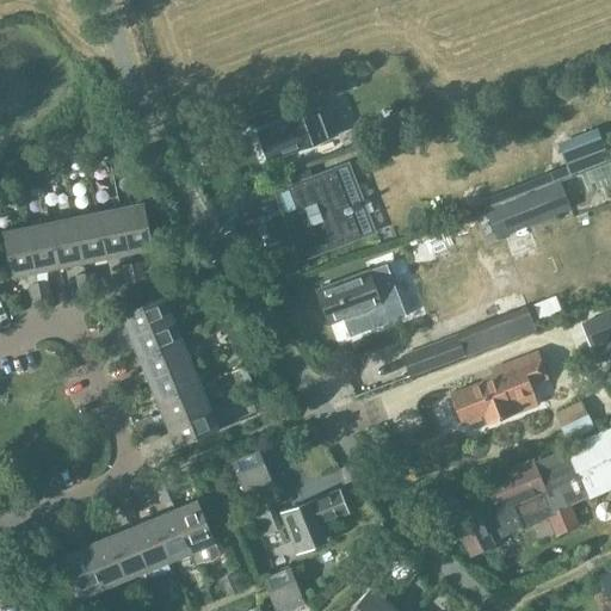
[(303,118),(285,124),(291,137),(296,152),(314,146),(329,140),(340,135),(328,107),(318,112),(303,118)]
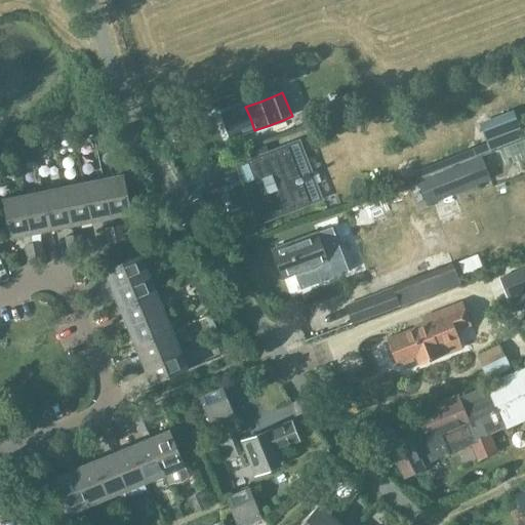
[(211,110),(207,102),(186,110),(189,119),(211,110)]
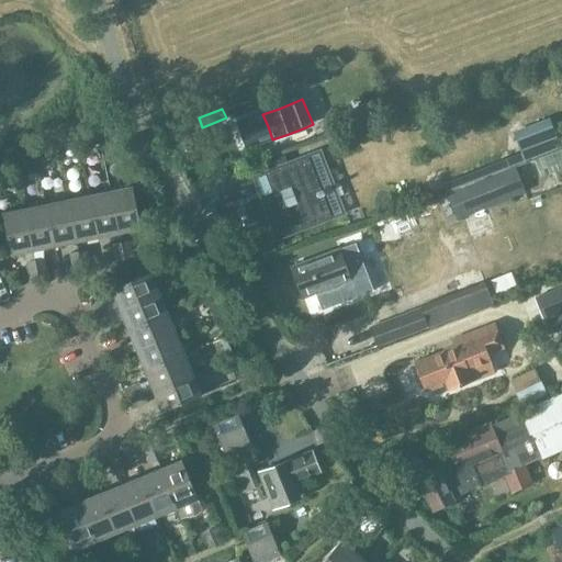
[(272,139),(262,114),(237,124),(247,149),(272,139)]
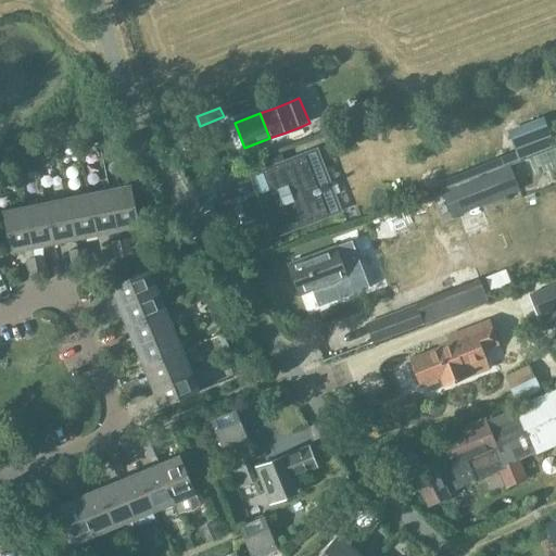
[(517,152),(553,138),(545,118),(508,133),(517,152)]
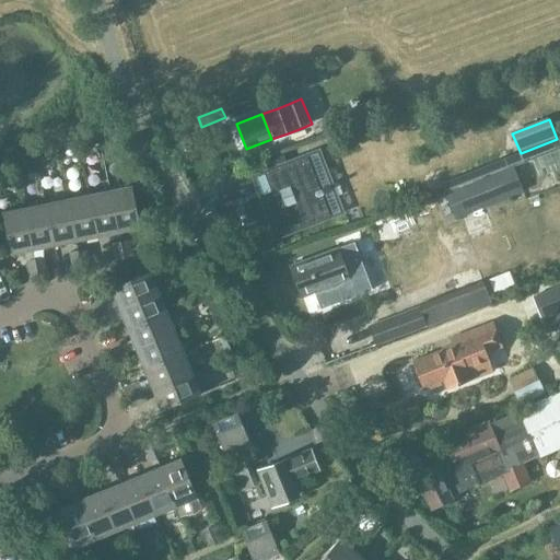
[(104,149),(107,162),(121,159),(119,146),(104,149)]
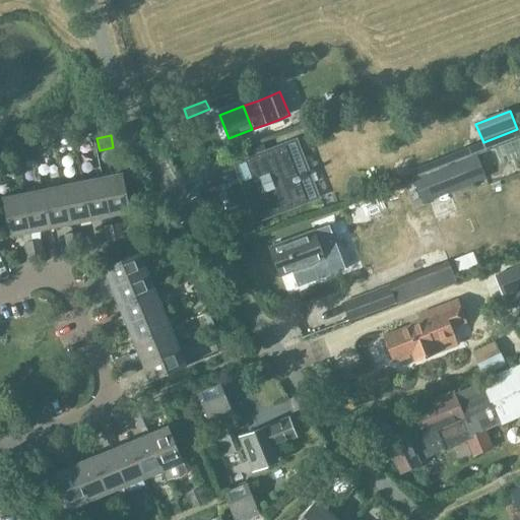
[(246,163),(238,166),(244,183),(258,219),(306,201),(316,197),(296,143),(285,147),(246,163)]
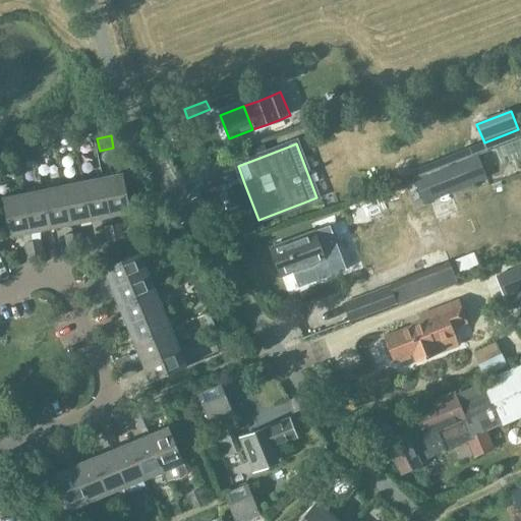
[(477,155),(444,169),(452,193),(487,179),(477,155)]
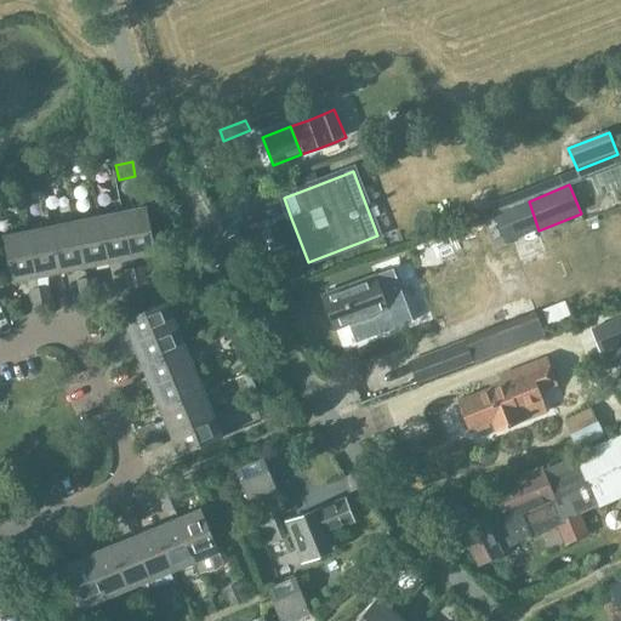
[(147,206),(123,211),(132,258),(157,254),(147,206)]
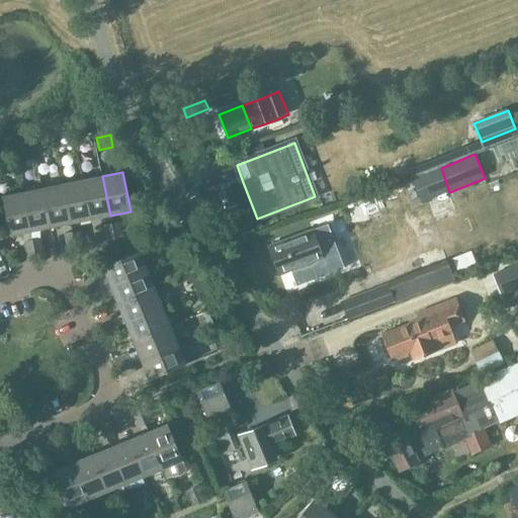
[(102,176),(82,180),(90,220),(110,216),(102,176)]
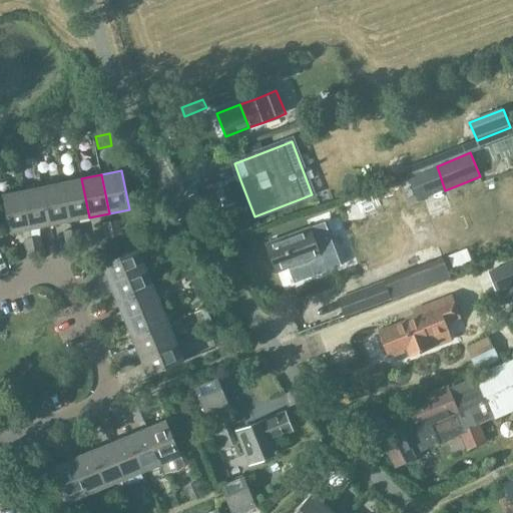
[(81,178),(62,182),(70,221),(89,217),(81,178)]
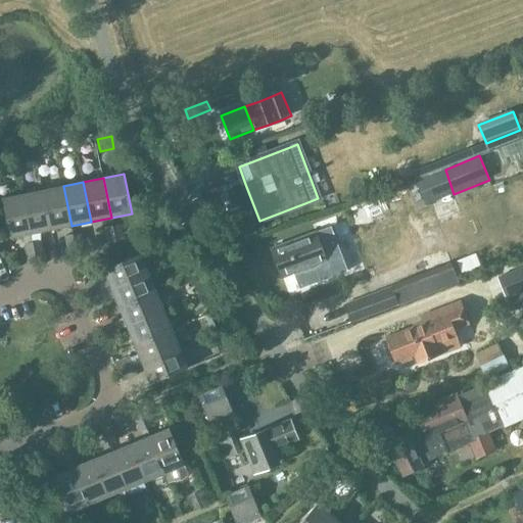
[(63,186),(43,190),(51,230),(72,226),(63,186)]
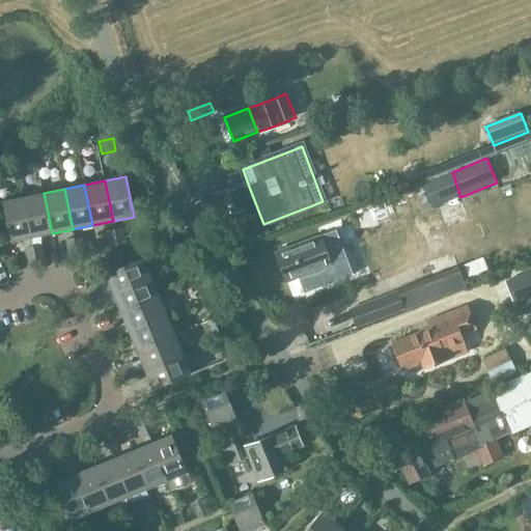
[(44,193),(24,197),(32,238),(52,233),(44,193)]
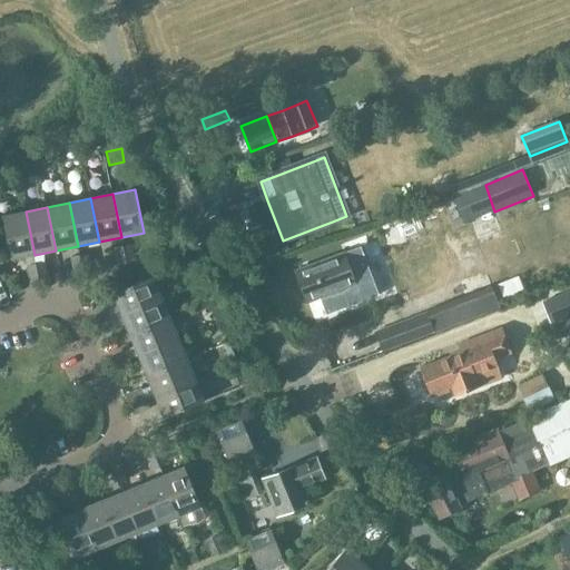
[(11,259),(35,255),(26,212),(3,216),(11,259)]
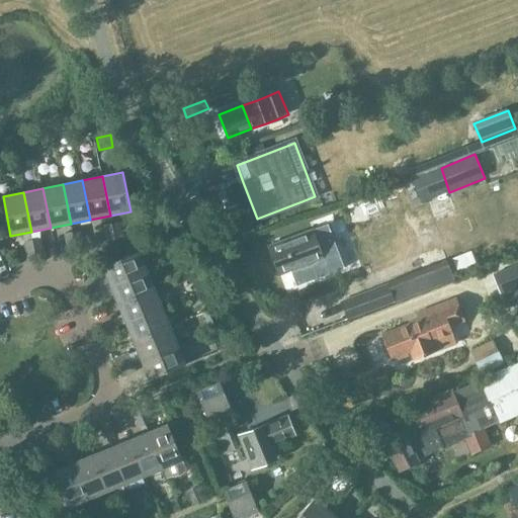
[(378,194),(346,207),(351,223),(384,209),(378,194)]
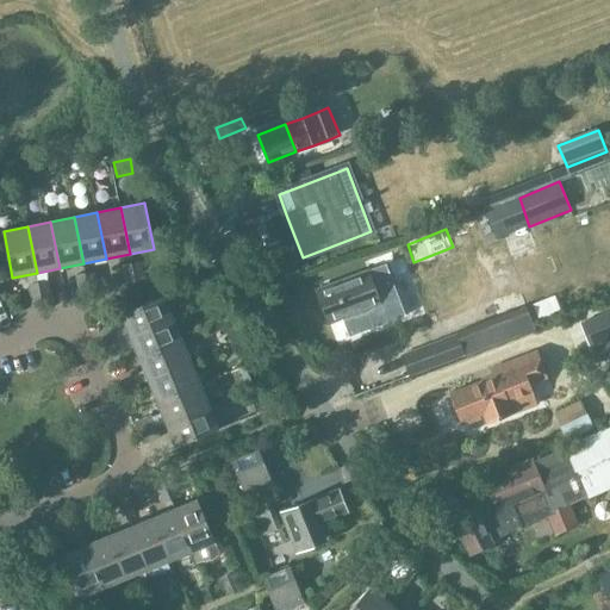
[(141,262),(132,265),(136,282),(144,280),(141,262)]
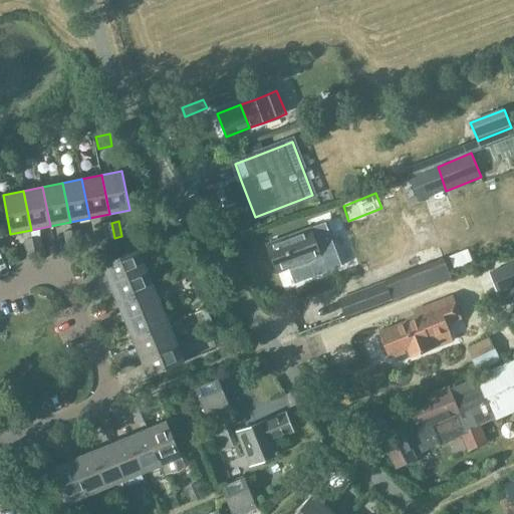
[(114,238),(111,223),(103,225),(106,239),(114,238)]
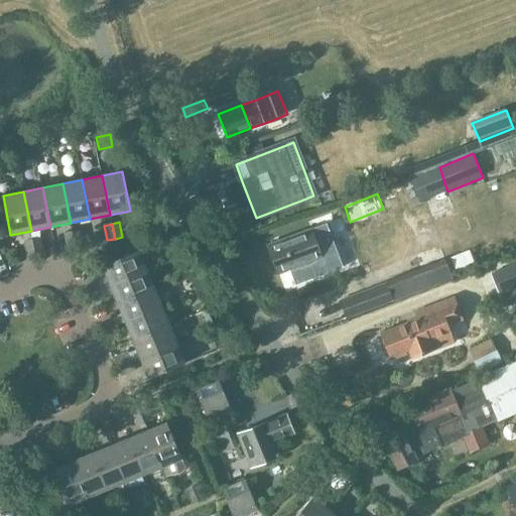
[(311,230),(268,246),(278,274),(290,270),(295,285),(343,268),(327,225),(311,230)]
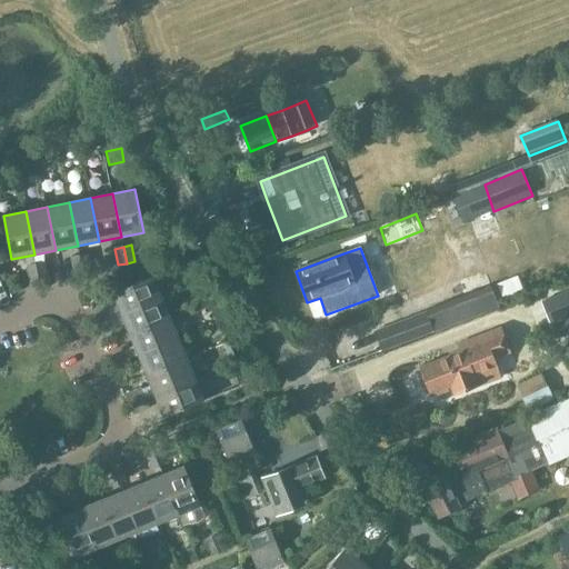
[(88,253),(79,256),(82,272),(91,270),(88,253)]
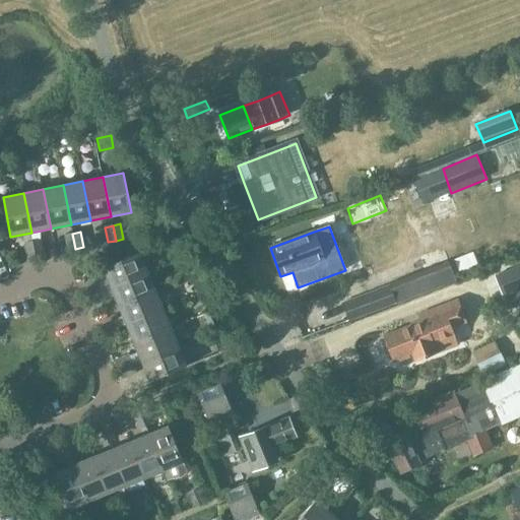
[(75,249),(72,234),(65,235),(68,250),(75,249)]
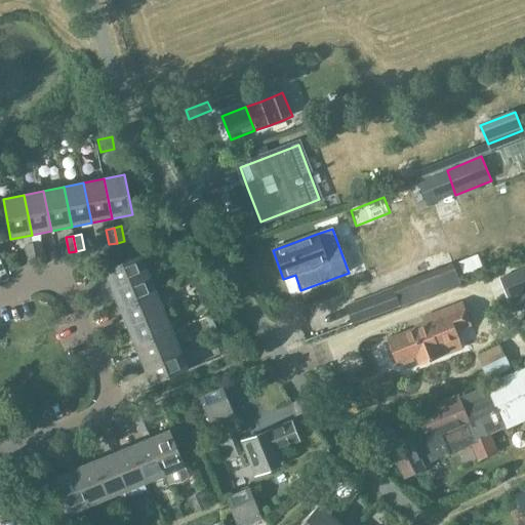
[(40,243),(33,244),(37,259),(44,257),(41,242),(40,243)]
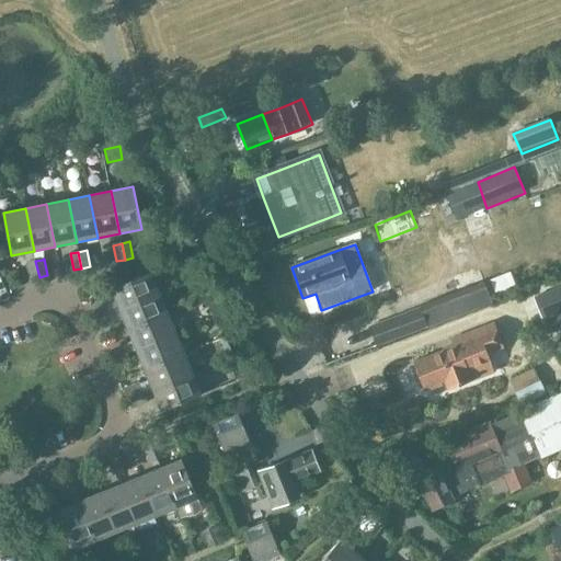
[(35,261),(27,262),(31,278),(39,277),(35,261)]
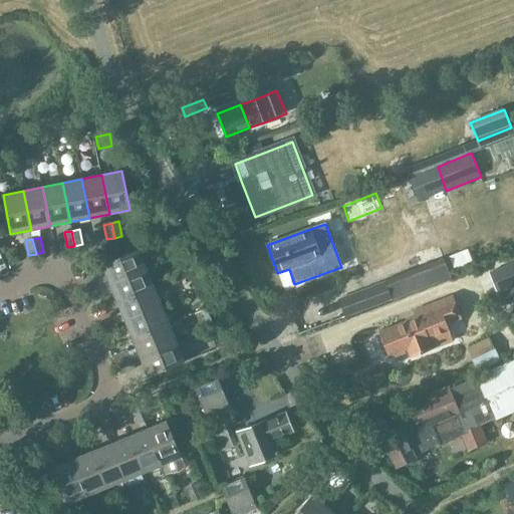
[(102,265),(110,284),(146,269),(139,250),(102,265)]
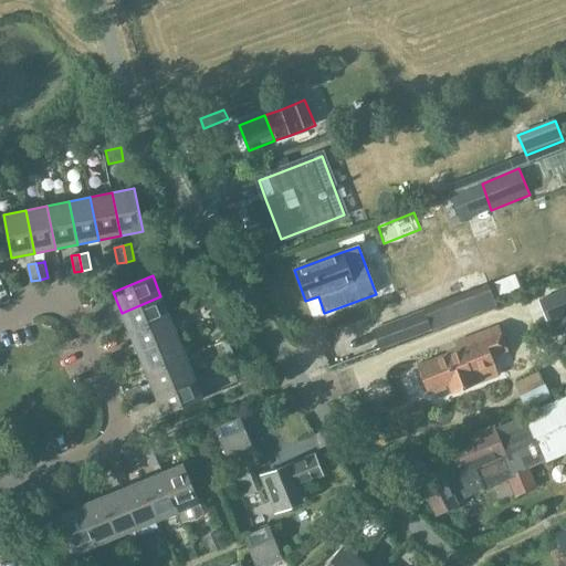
[(565,291),(538,302),(549,331),(565,324),(565,291)]
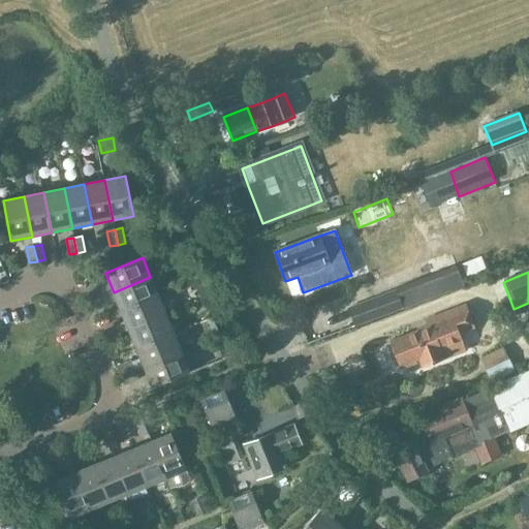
[(114,292),(121,312),(158,297),(150,277),(114,292)]
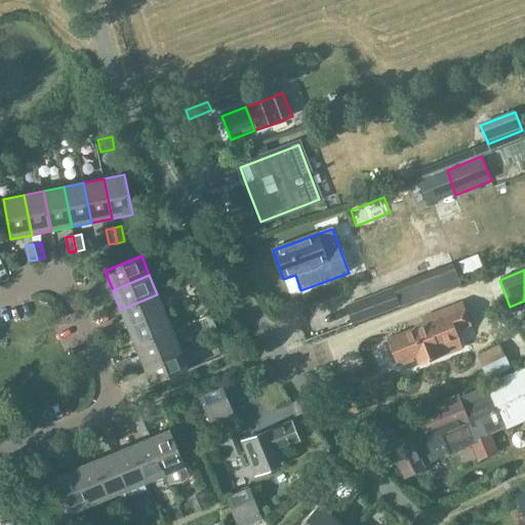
[(193,280),(200,294),(206,291),(199,277),(193,280)]
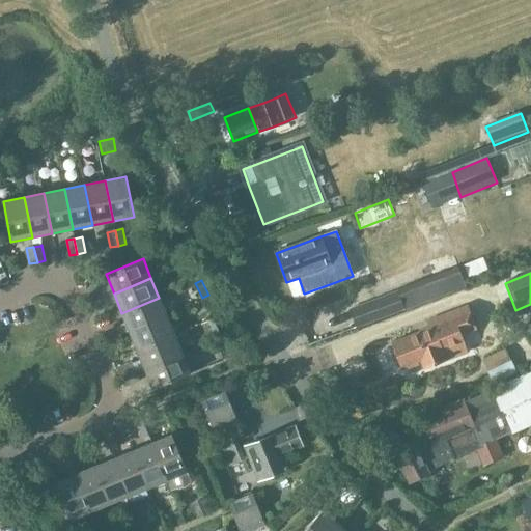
[(87,296),(90,302),(104,297),(101,290),(87,296)]
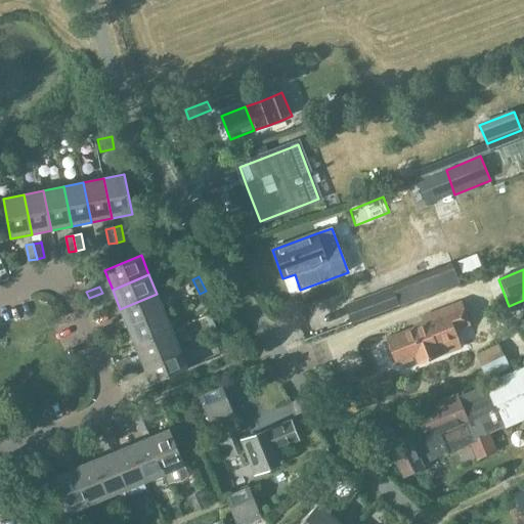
[(392,288),(344,306),(351,323),(399,305),(392,288)]
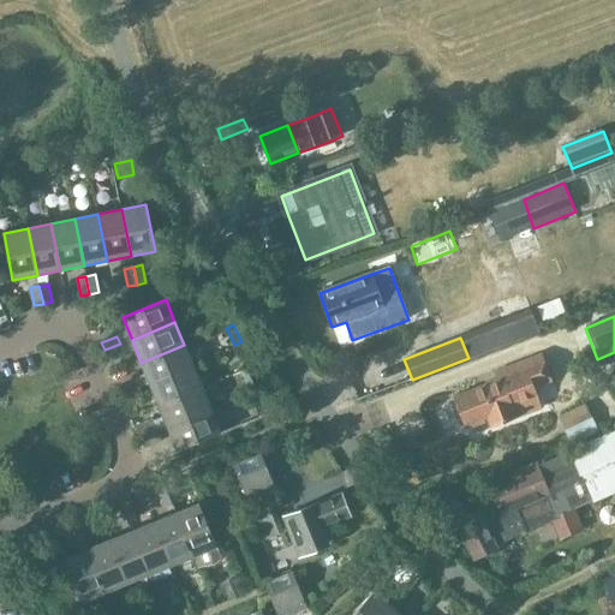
[(120,344),(105,350),(108,360),(125,353),(120,344)]
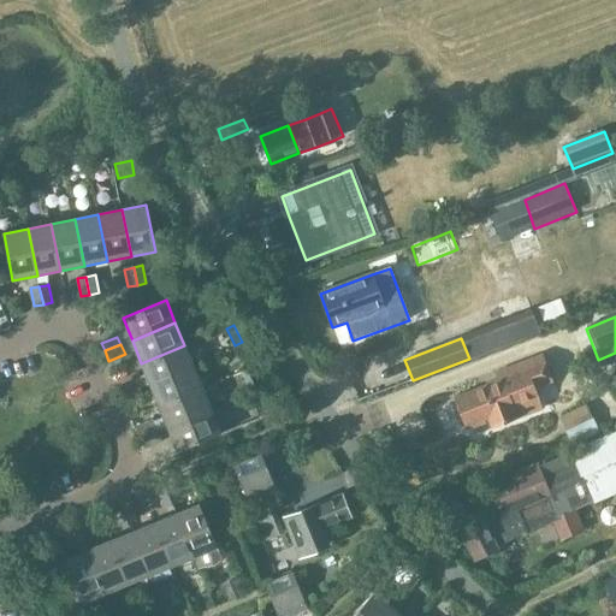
[(141,363),(150,385),(194,367),(184,345),(141,363)]
